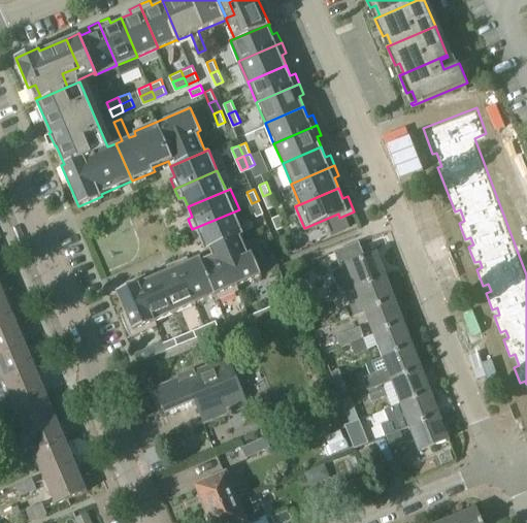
[(275,204),(270,193),(263,196),(268,207),(275,204)]
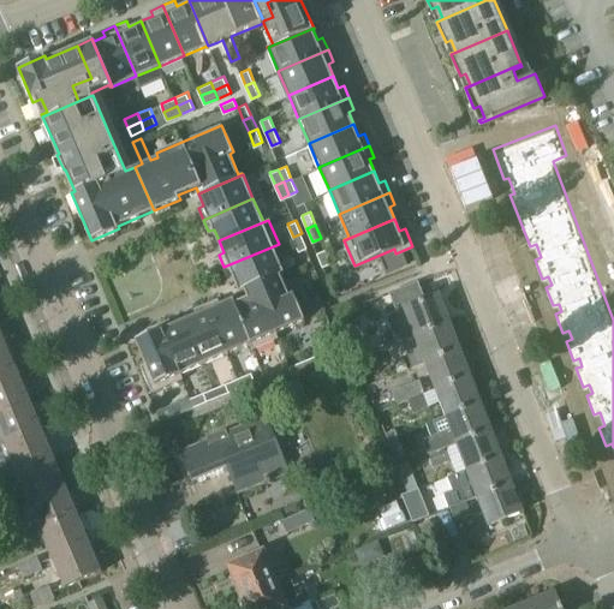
[(308,246),(302,233),(293,237),(299,250),(308,246)]
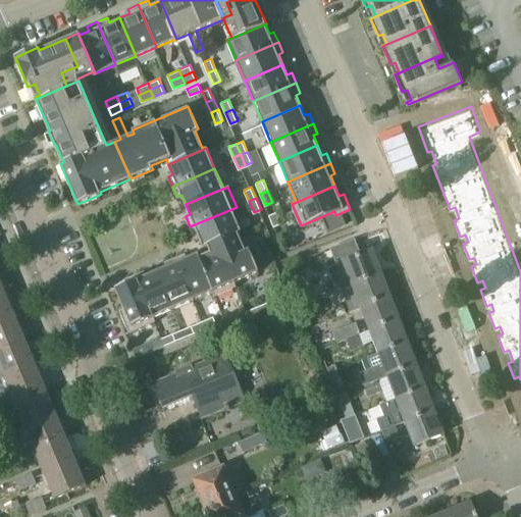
[(237,207),(190,226),(194,237),(199,235),(203,245),(241,228),(232,209),(237,207)]
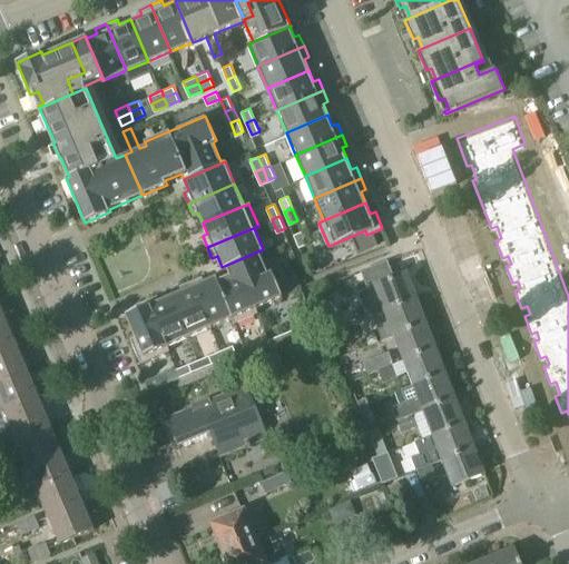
[(302,230),(294,234),(298,246),(306,243),(302,230)]
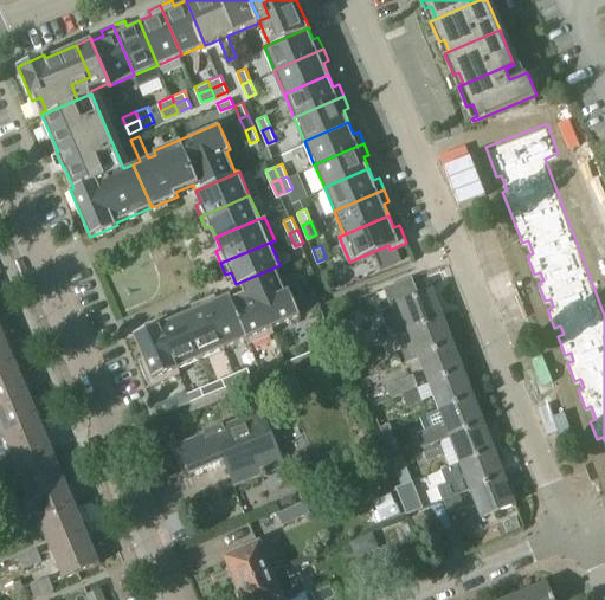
[(280,265),(236,284),(236,285),(240,283),(244,291),(255,286),(274,331),(275,330),(272,326),(300,314),(289,288),(285,290),(276,268),(280,266),(280,265)]
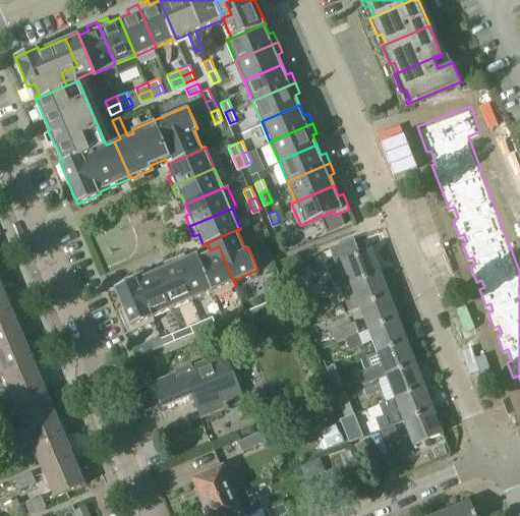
[(350,282),(381,270),(370,245),(359,249),(352,234),(328,243),(335,261),(341,259),(350,282)]
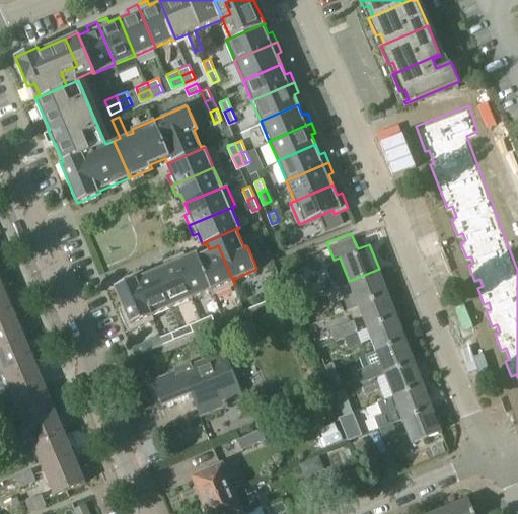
[(197,249),(196,250),(214,292),(234,284),(218,245),(209,249),(199,253),(197,249)]
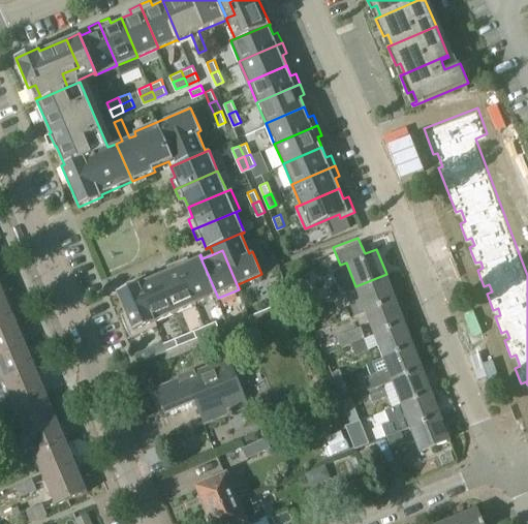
[(218,298),(199,255),(189,259),(187,255),(178,259),(195,302),(215,294),(217,299),(218,298)]
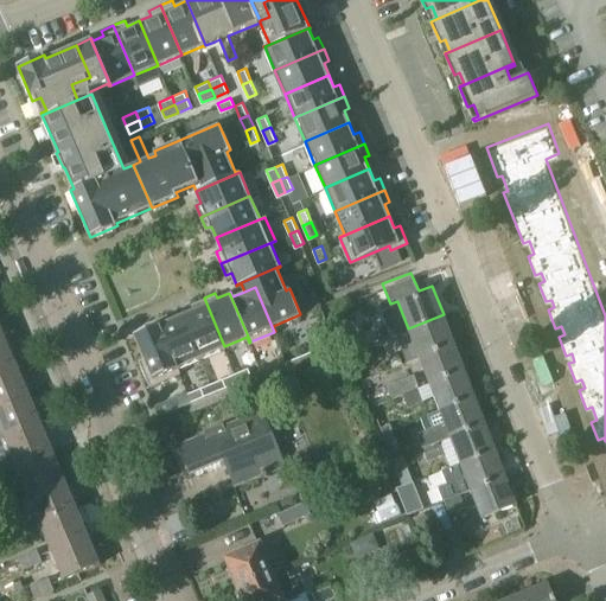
[(193,307),(183,313),(202,357),(224,346),(204,298),(192,302),(193,307)]
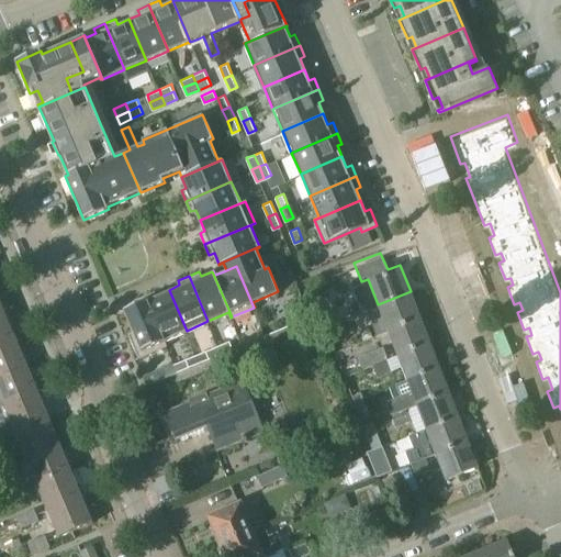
[(187,331),(169,290),(158,294),(156,290),(145,294),(167,345),(165,340),(187,331)]
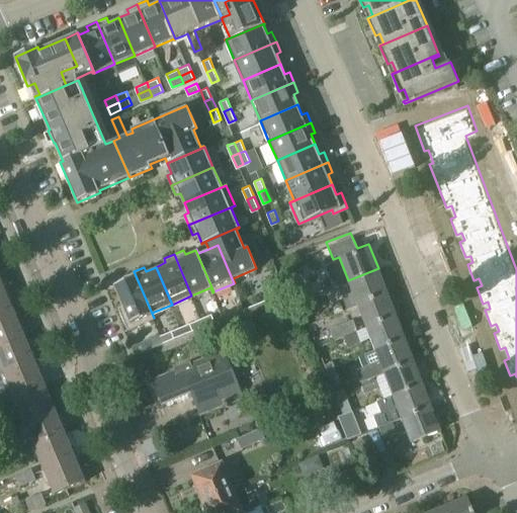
[(357,303),(386,290),(378,268),(348,280),(337,284),(326,289),(327,290),(330,300),(342,294),(347,307),(357,303)]
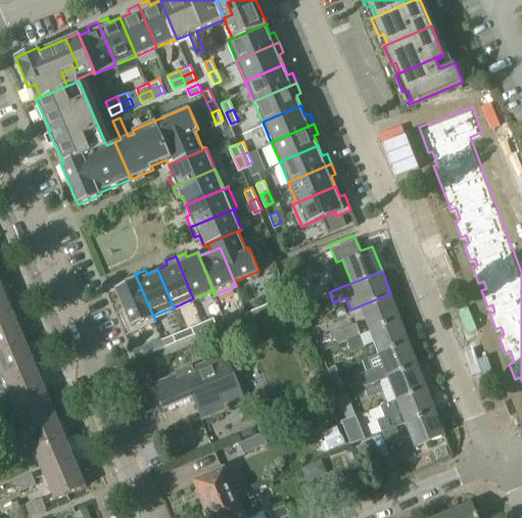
[(155,321),(135,274),(125,278),(127,283),(115,287),(124,308),(120,310),(129,332),(155,321)]
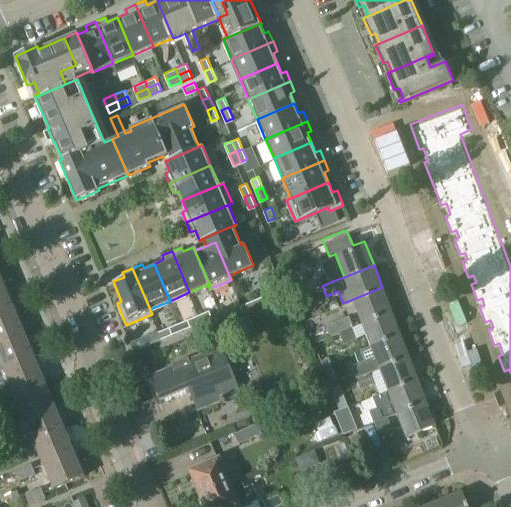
[(322,286),(333,281),(329,270),(317,274),(321,282),(322,286)]
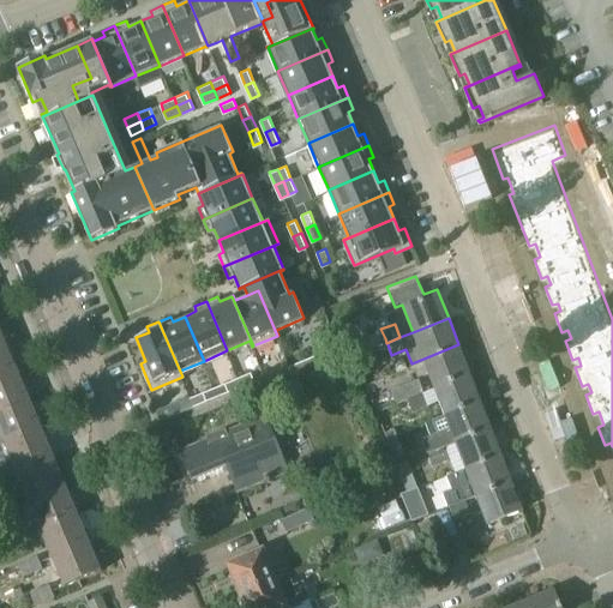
[(356,355),(370,349),(364,332),(350,337),(356,355)]
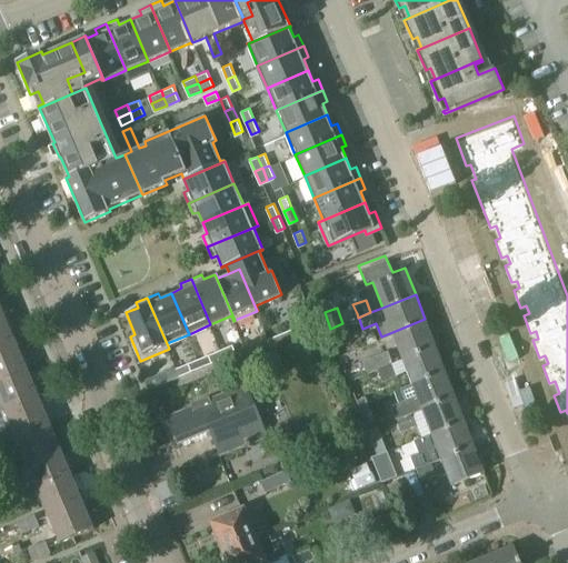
[(5,312),(0,313),(0,345),(16,339),(5,312)]
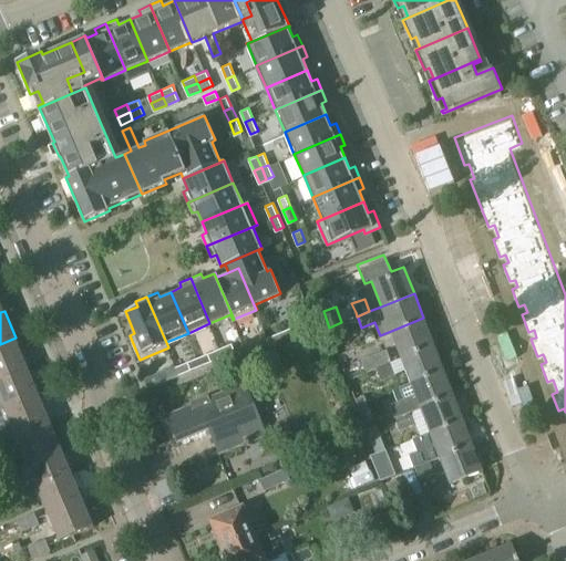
[(423,318),(391,331),(401,356),(433,343),(423,318)]
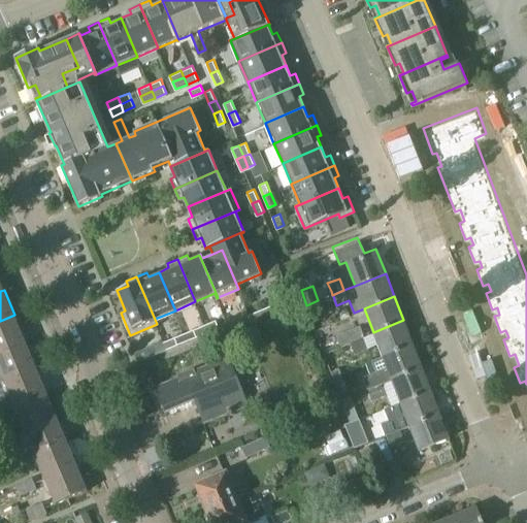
[(271,304),(260,308),(263,316),(273,312),(271,304)]
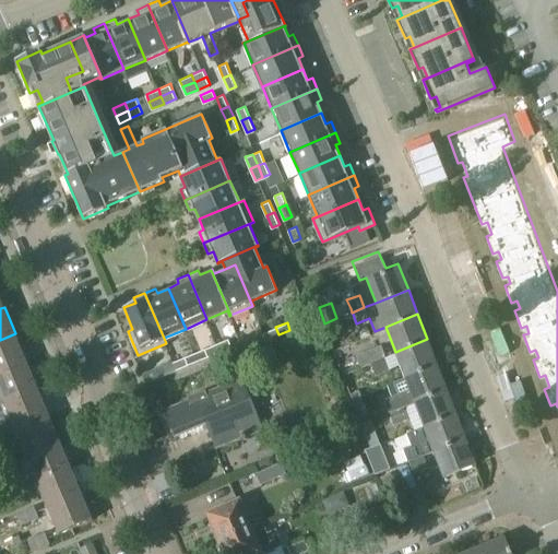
[(279,334),(275,327),(263,332),(266,340),(279,334)]
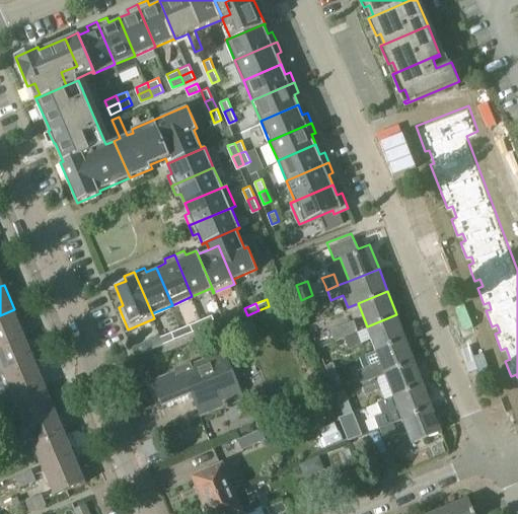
[(0,344),(24,334),(14,309),(0,315),(0,344)]
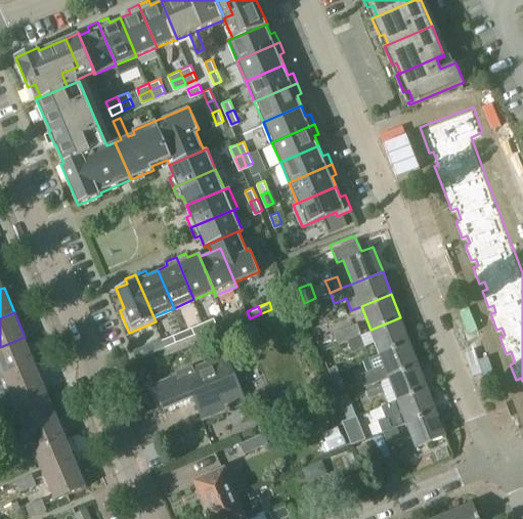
[(214,316),(203,320),(206,328),(217,323),(214,316)]
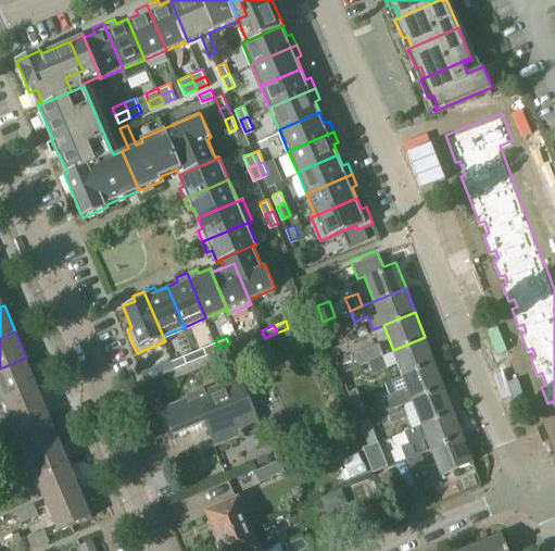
[(402,373),(430,362),(434,361),(425,337),(393,350),(393,351),(402,373)]
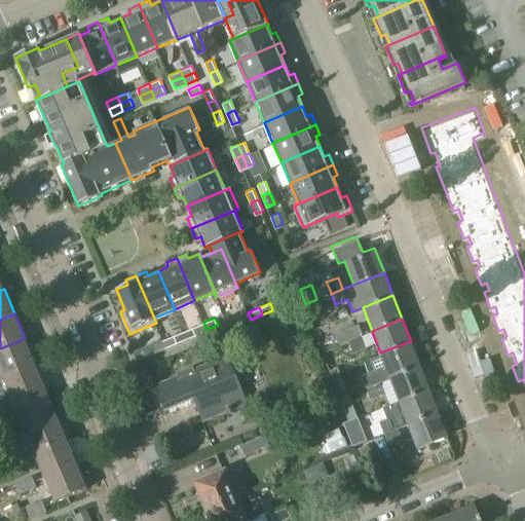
[(207,329),(203,322),(192,327),(195,334),(207,329)]
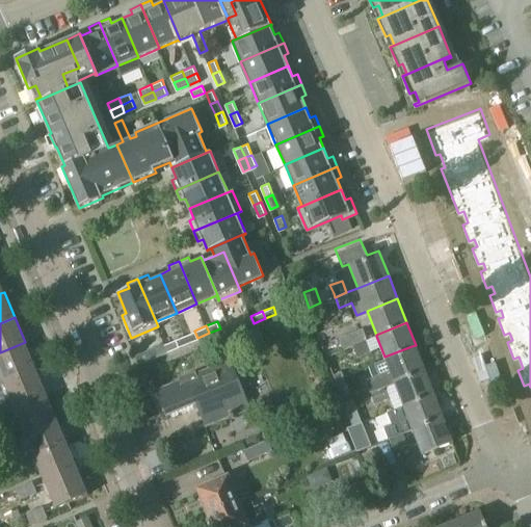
[(353,344),(368,339),(363,326),(340,336),(344,347),(353,344)]
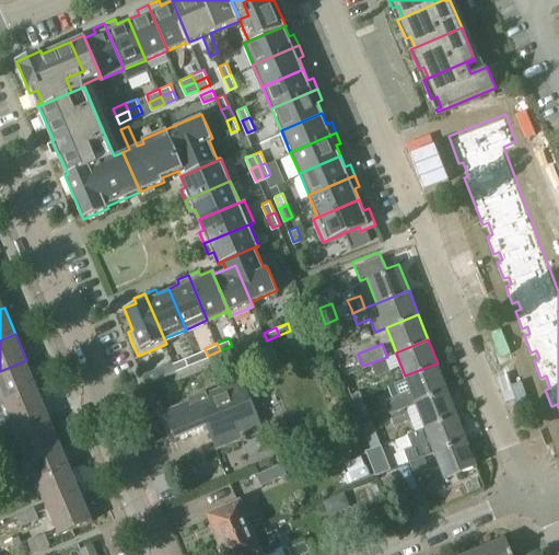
[(185,357),(174,361),(176,369),(188,363),(185,357)]
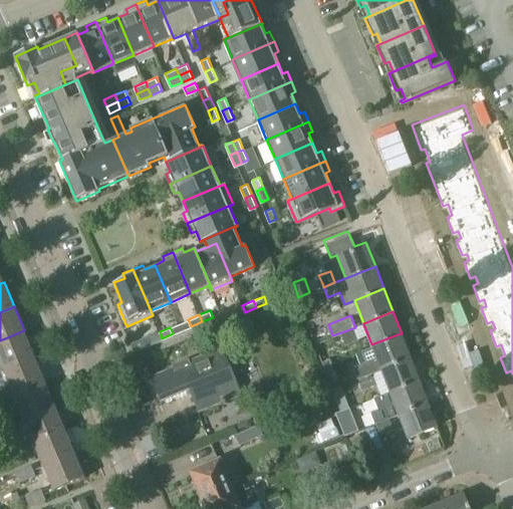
[(355,327),(341,332),(345,343),(359,337),(355,327)]
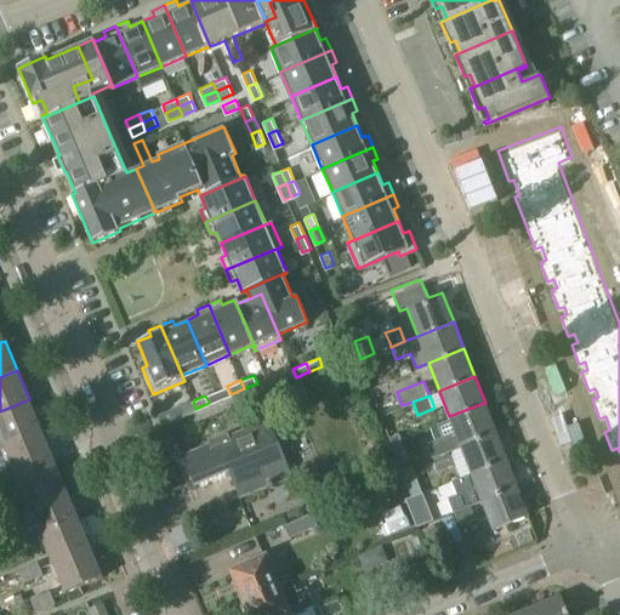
[(0,445),(4,444),(41,428),(29,399),(0,411),(0,445)]
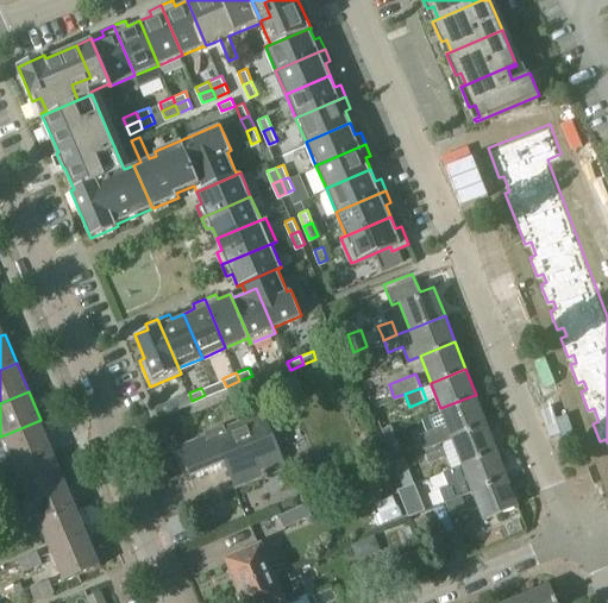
[(192,401),(189,393),(176,399),(180,407),(192,401)]
